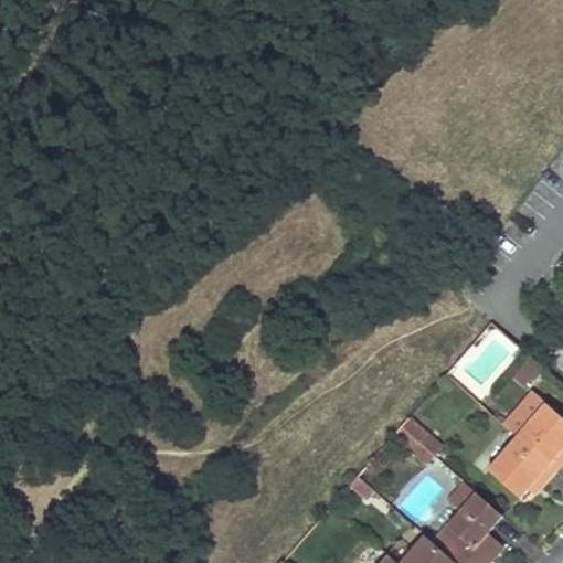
[(539,374),(524,362),(511,378),(527,390),(539,374)]
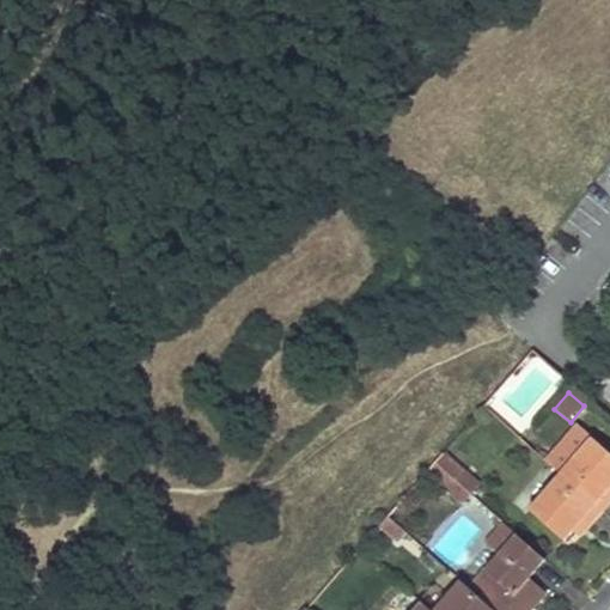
[(559,471),(601,508),(609,496),(609,483),(609,481),(609,452),(590,435),(559,471)]
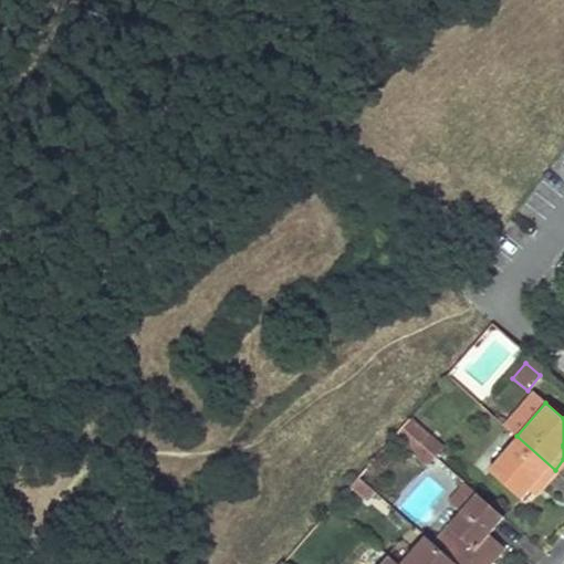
[(409,416),(392,435),(425,466),(442,447),(409,416)]
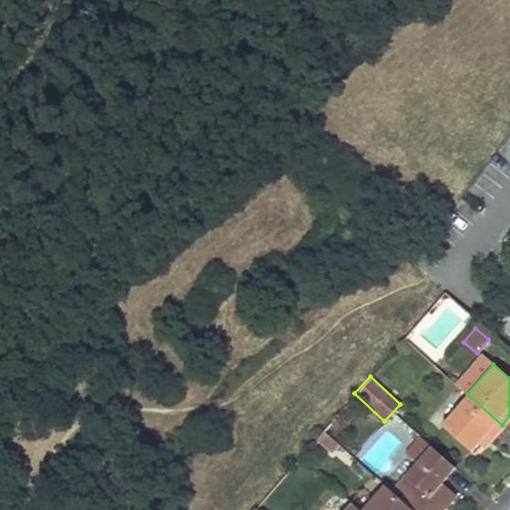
[(488,441),(502,425),(467,394),(441,424),(470,449),(482,436),(485,438),(488,441)]
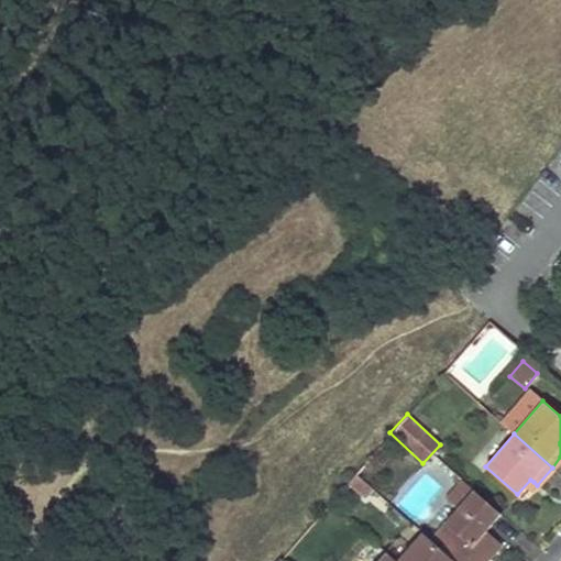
[(444,523),(429,539),(453,560),(486,560),(502,545),(485,530),(499,515),(472,490),(462,481),(447,498),(457,508),(444,523)]
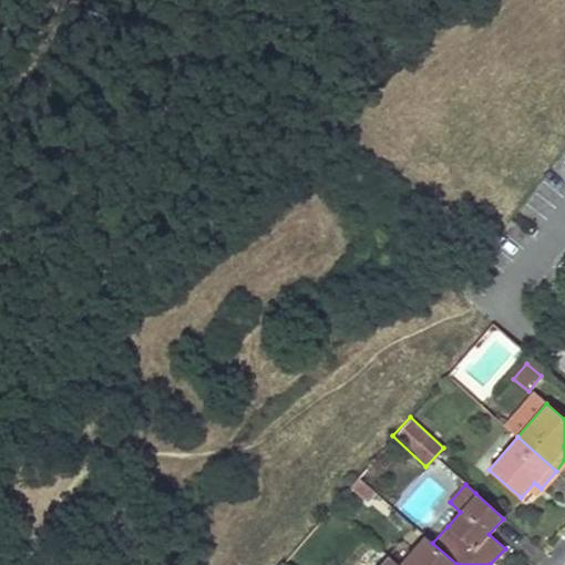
[(456,564),(432,543),(424,536),(399,564),(456,564)]
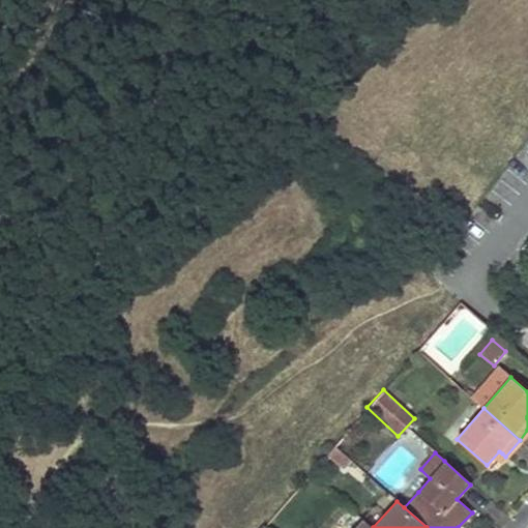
All buildings are outlined.
